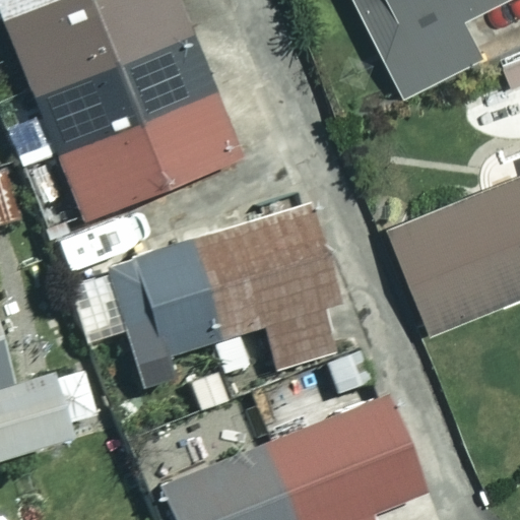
[(240,157),(176,0),(0,0),(0,14),(83,221),(240,157)]
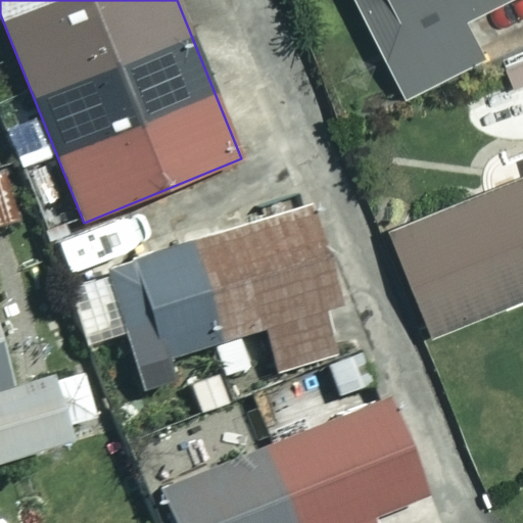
[(361,0),(408,92),(491,50),(474,13),(501,0),(361,0)]
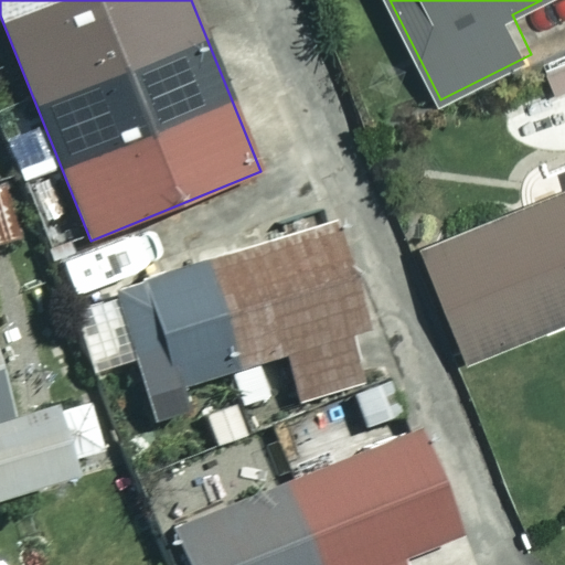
[(0,244),(16,241),(0,188),(0,244)]
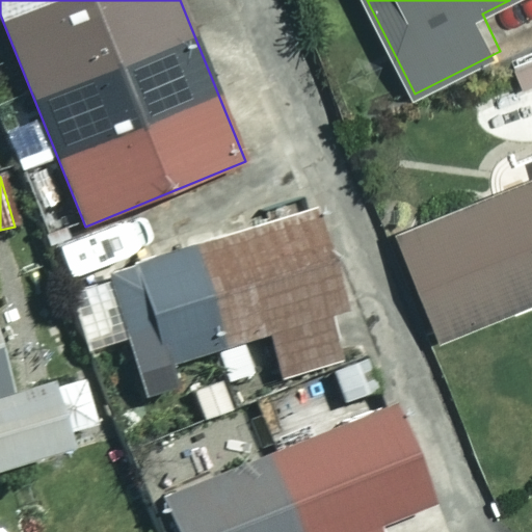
[(531,301),(531,181),(406,232),(448,336),(531,301)]
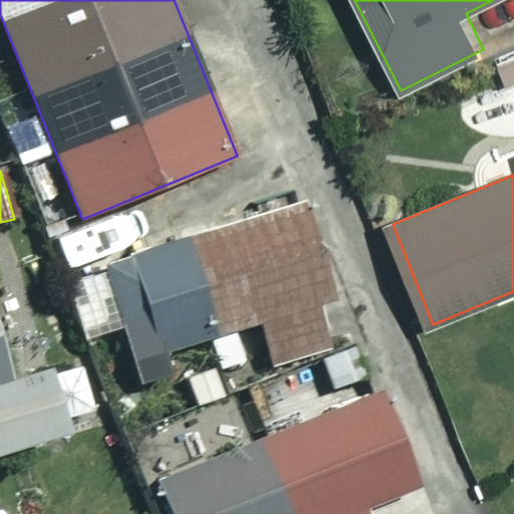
[(311,207),(103,265),(134,361),(258,327),(266,352),(325,336),(317,308),(337,302),(311,207)]
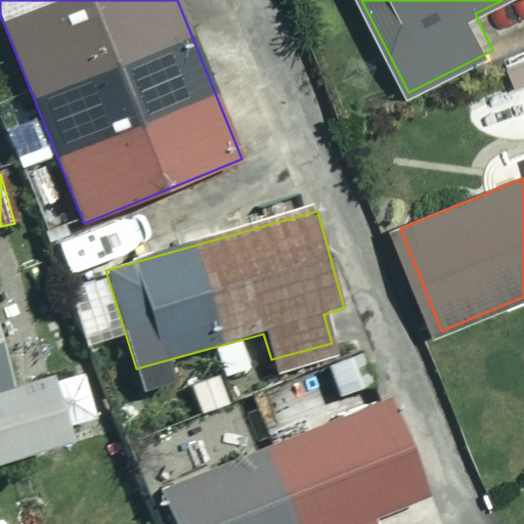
[(15,388),(0,335),(0,462),(76,439),(73,428),(99,420),(84,367),(15,388)]
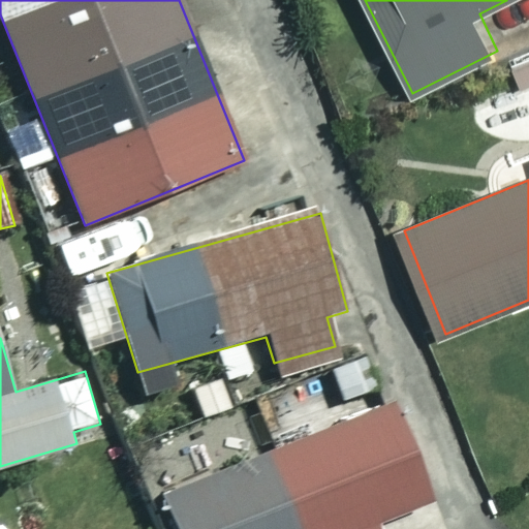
[(444,528),(395,404),(165,495),(179,528),(444,528)]
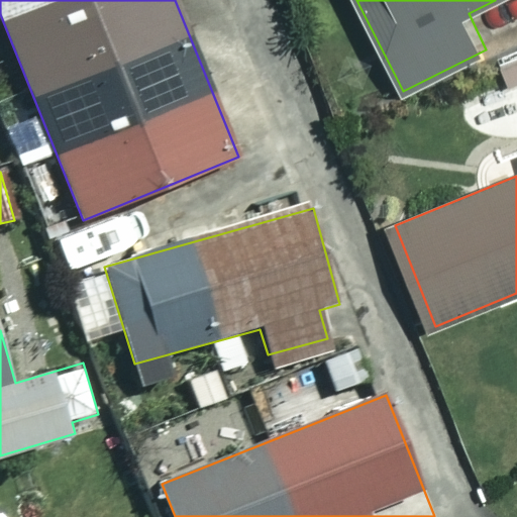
All buildings are outlined.
